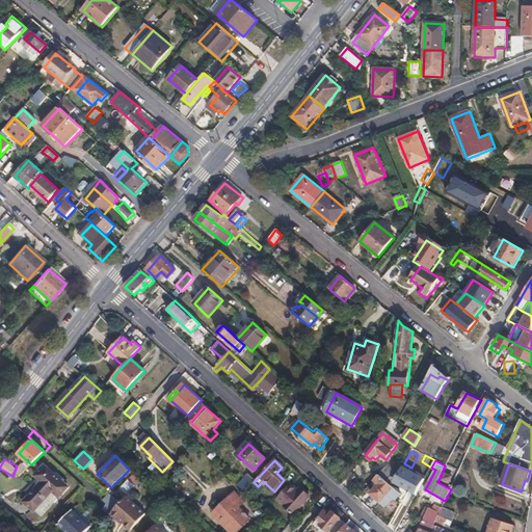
[(43,481),(24,502),(33,510),(53,490),(59,497),(68,487),(45,467),(36,476),(43,481)]
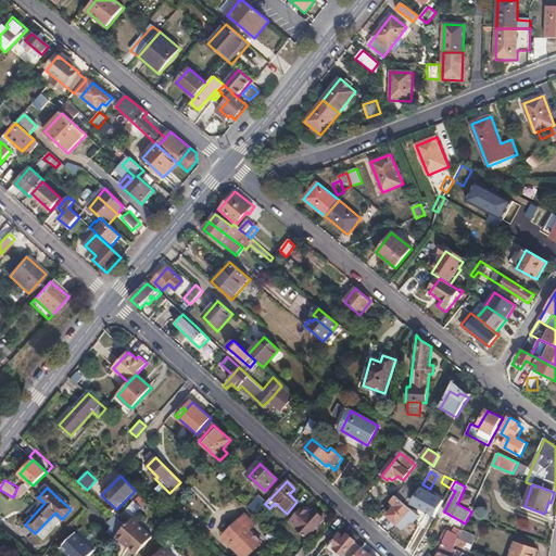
[(405,488),(396,496),(408,507),(415,496),(405,488)]
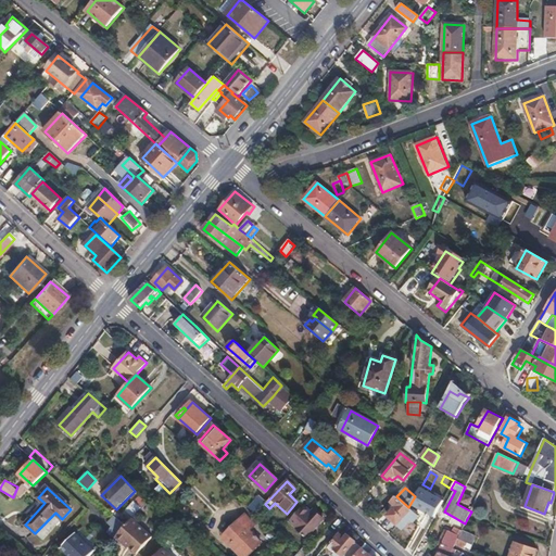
[(149,502),(142,495),(130,508),(137,515),(149,502)]
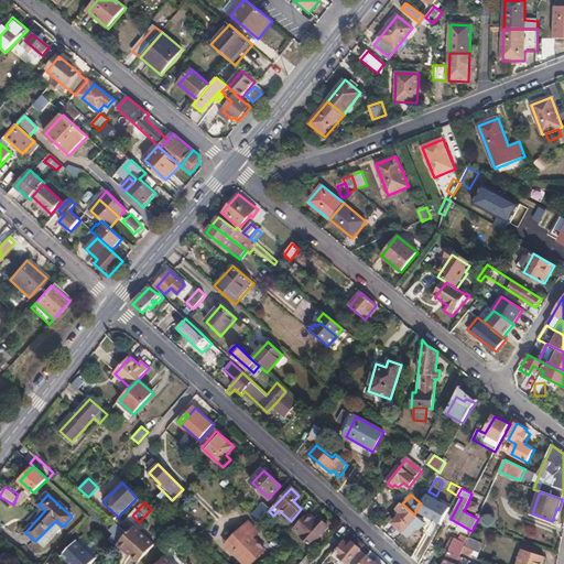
[(402,503),(397,510),(402,514),(393,524),(409,538),(416,528),(420,531),(425,523),(414,514),(402,503)]
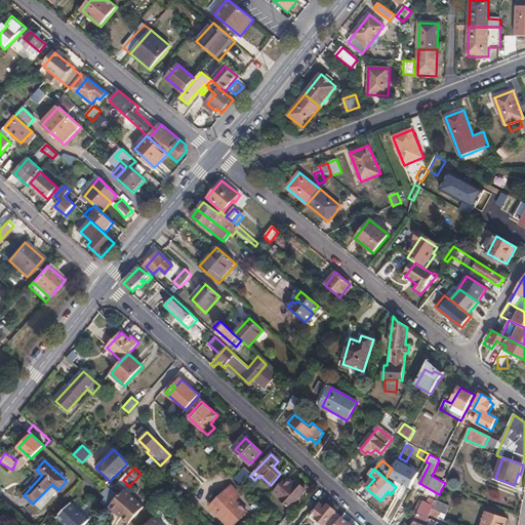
[(236,480),(242,486),(250,476),(251,475),(245,470),(236,480)]
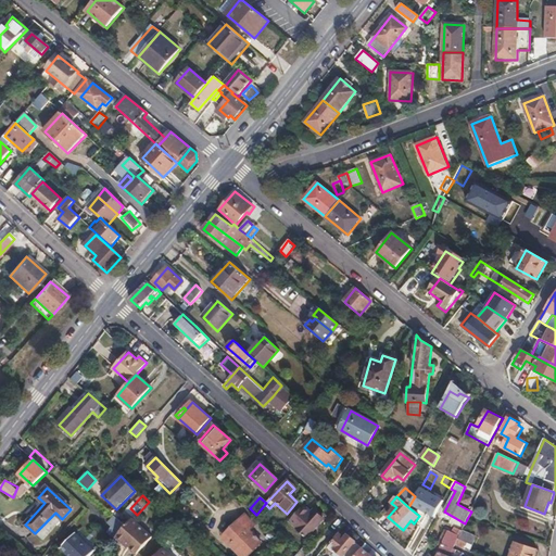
[(303,506),(287,523),(304,539),(323,519),(314,512),(312,514),(303,506)]
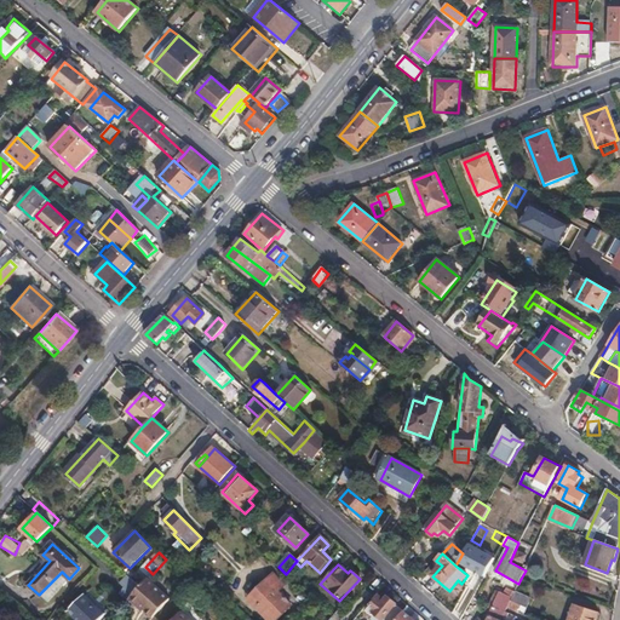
[(141,586),(141,587),(131,597),(154,618),(171,600),(174,595),(153,574),(148,579),(141,586)]
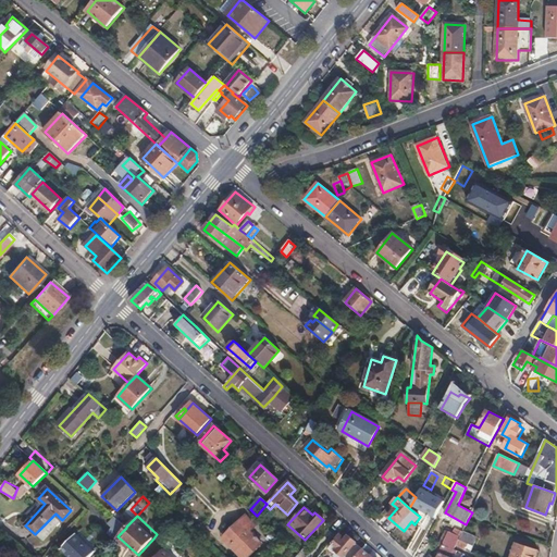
[(250,531),(252,529),(256,525),(246,517),(225,536),(234,545),(232,547),(242,556),(249,556),(262,544),(259,541),(250,531)]
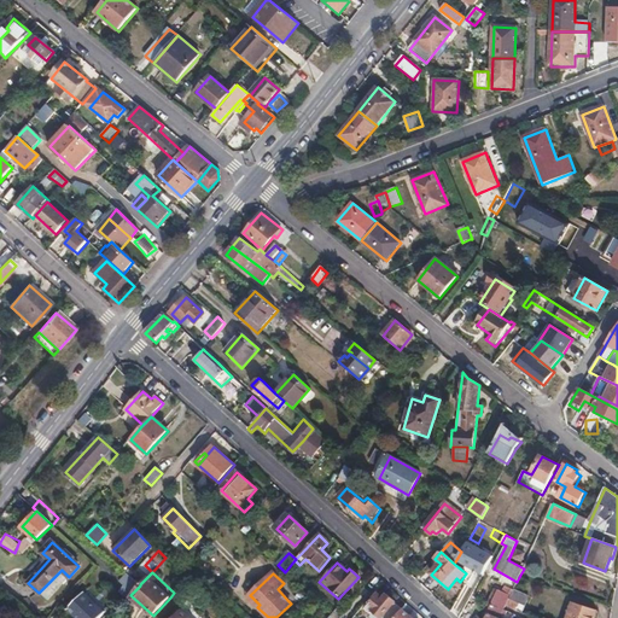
[(140,586),(128,575),(120,583),(126,588),(123,590),(126,593),(122,596),(126,600),(130,595),(140,586)]
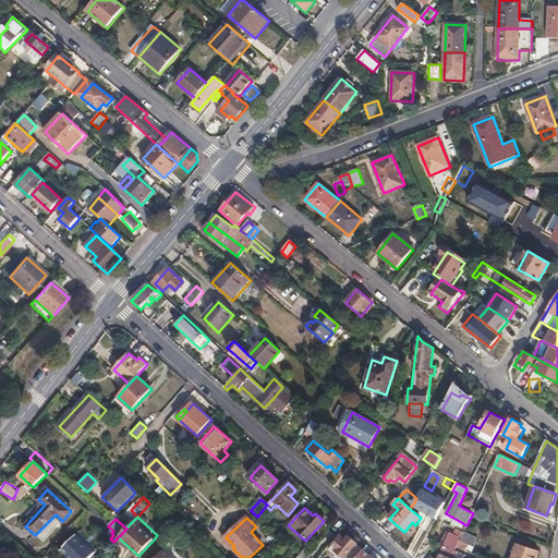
[(263,538),(253,530),(251,532),(259,542),(263,538)]
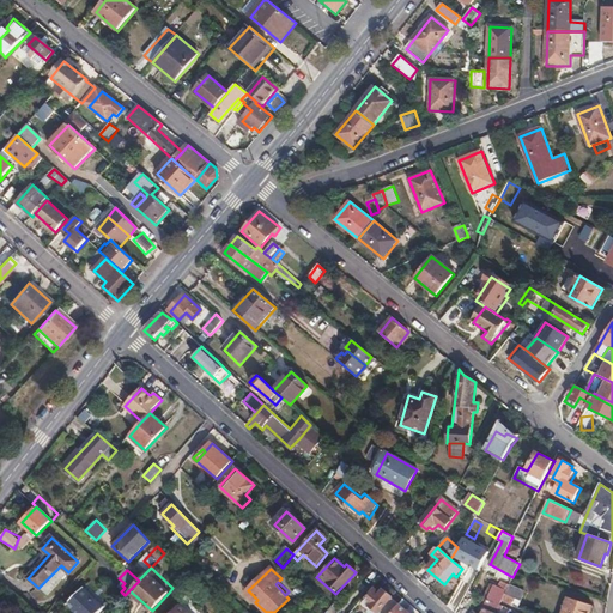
[(526,592),(509,584),(507,590),(504,595),(521,602),(526,592)]
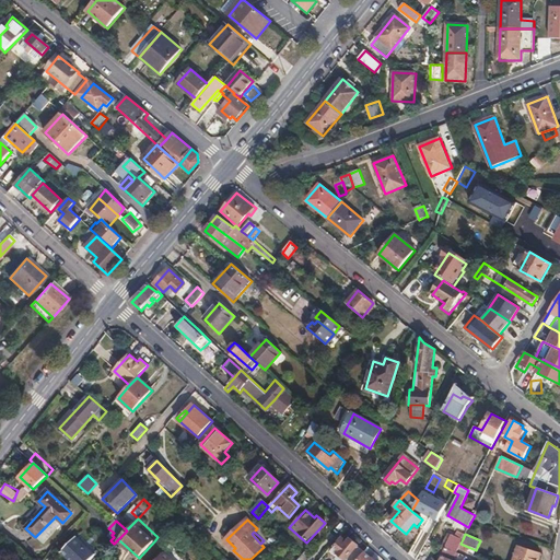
[(453,559),(458,549),(461,544),(463,539),(454,535),(442,559),(453,559)]
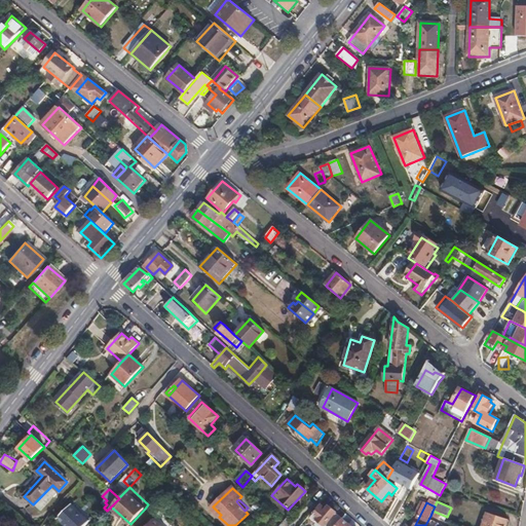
[(70,506),(58,519),(65,525),(84,525),(87,523),(70,506)]
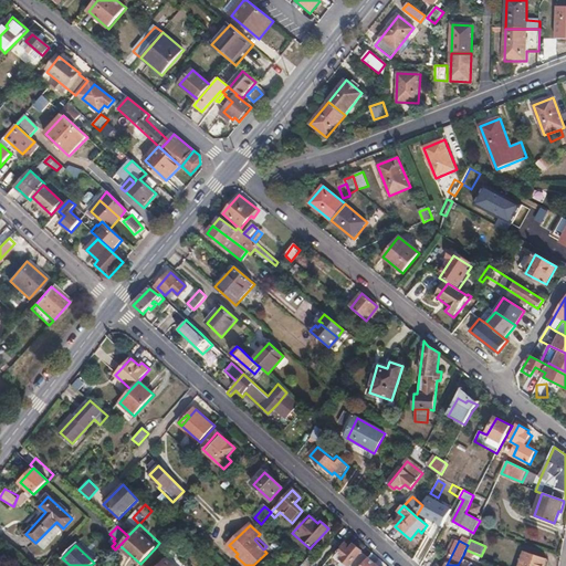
[(349,565),(362,565),(368,558),(360,552),(362,551),(355,545),(353,548),(347,545),(336,557),(342,562),(343,561),(349,565)]
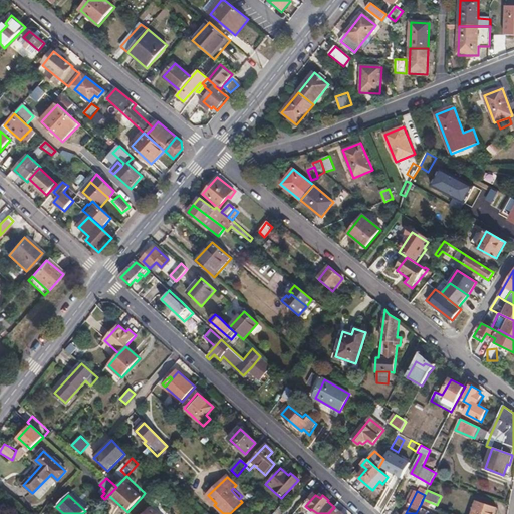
[(435,510),(437,505),(423,499),(421,504),(435,510)]
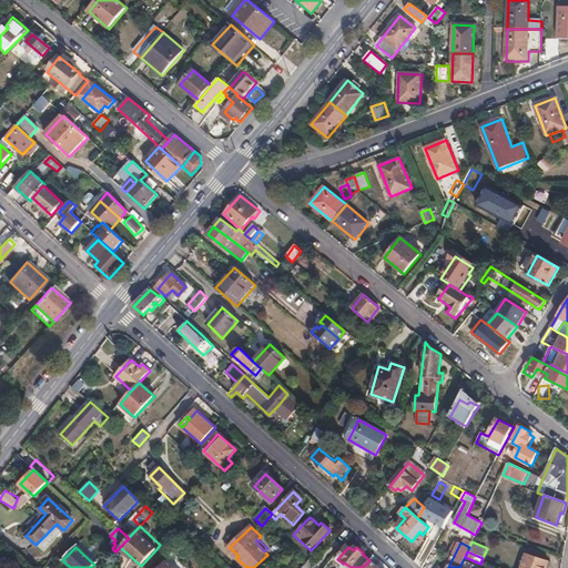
[(527,555),(521,567),(545,567),(547,563),(527,555)]
